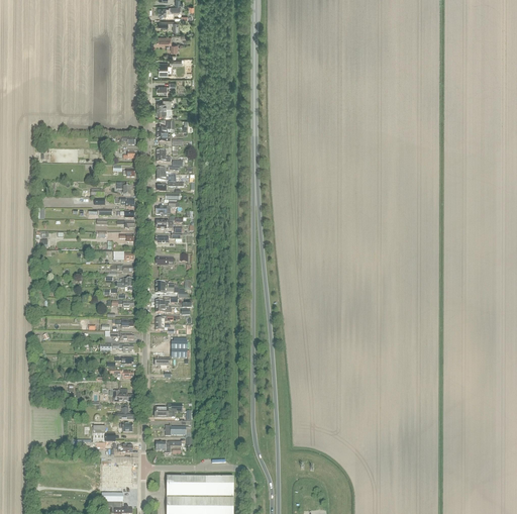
[(181,5),(176,5),(169,5),(169,6),(166,6),(159,6),(159,13),(166,13),(166,11),(170,11),(181,11),(181,5)]
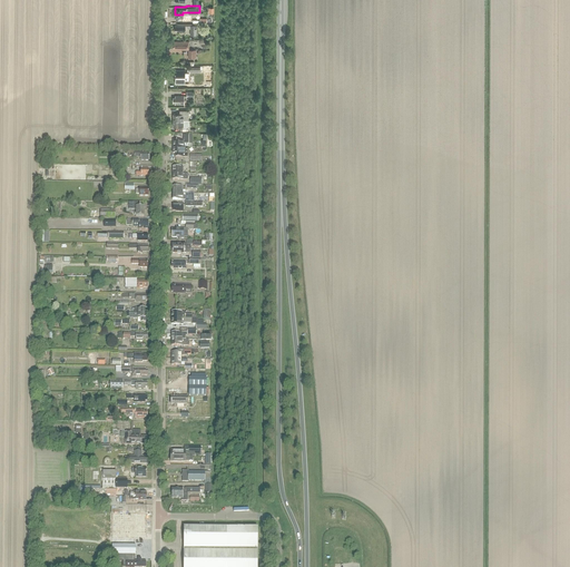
[(190,32),(197,32),(197,23),(175,22),(175,28),(185,28),(185,26),(190,26),(190,32)]
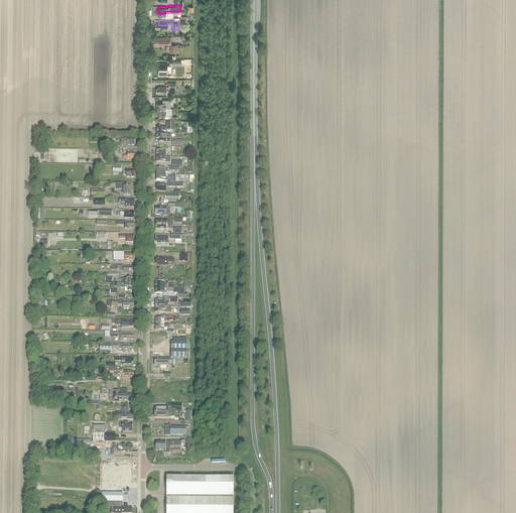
[(157,62),(157,68),(158,68),(158,73),(167,73),(167,70),(171,70),(171,63),(169,63),(167,63),(167,61),(158,60),(158,62),(157,62)]
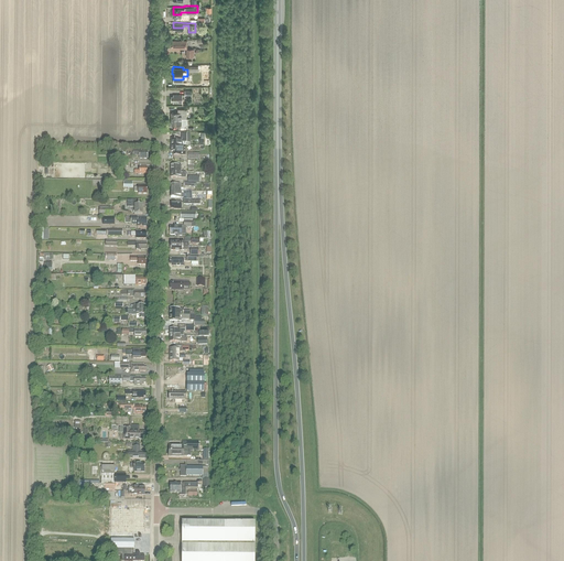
[(171,110),(171,116),(187,117),(187,116),(182,116),(182,111),(185,111),(185,106),(179,106),(179,110),(171,110)]
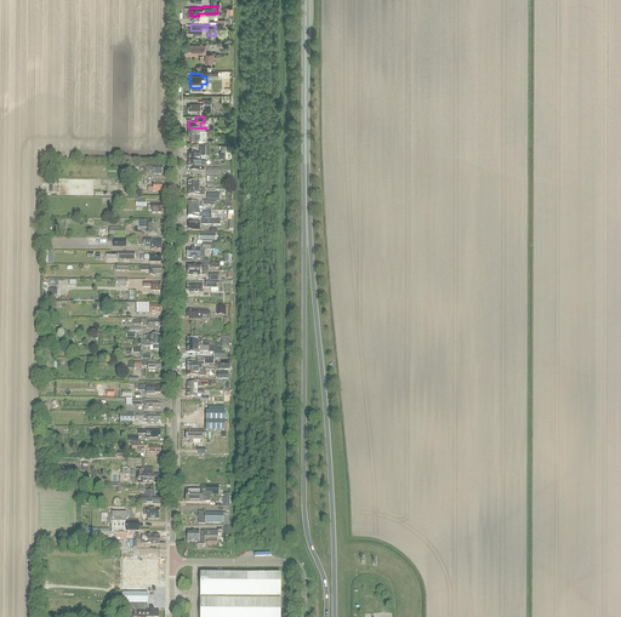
[(188,150),(188,156),(199,156),(199,153),(206,153),(206,144),(199,144),(199,150),(188,150)]
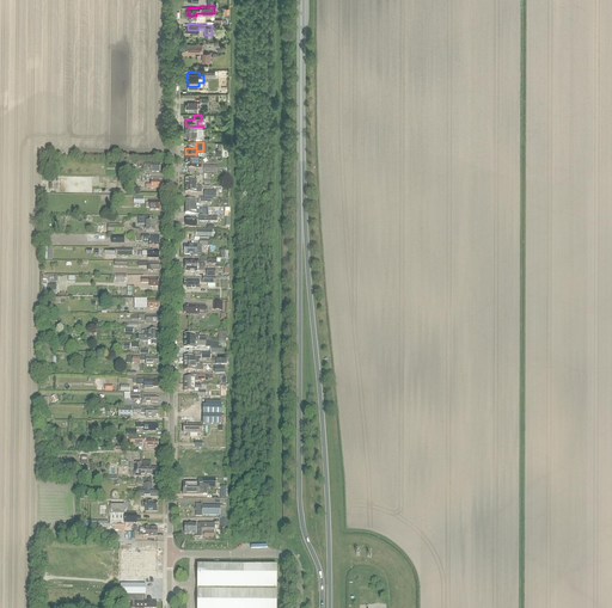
[(185,154),(185,161),(188,161),(188,166),(201,166),(201,154),(196,154),(185,154)]
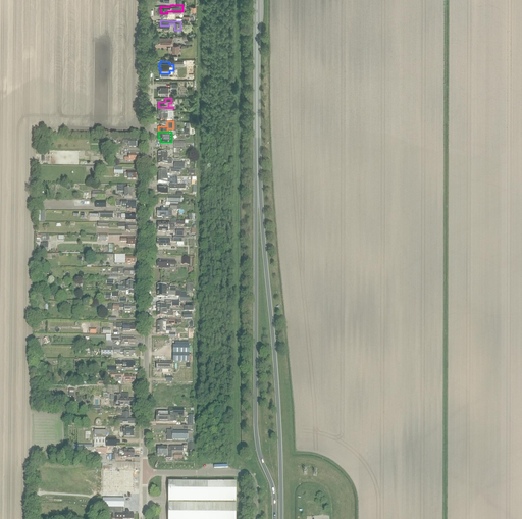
[(118,140),(123,141),(128,141),(128,144),(137,144),(137,138),(131,138),(131,136),(124,136),(124,134),(118,134),(118,140)]
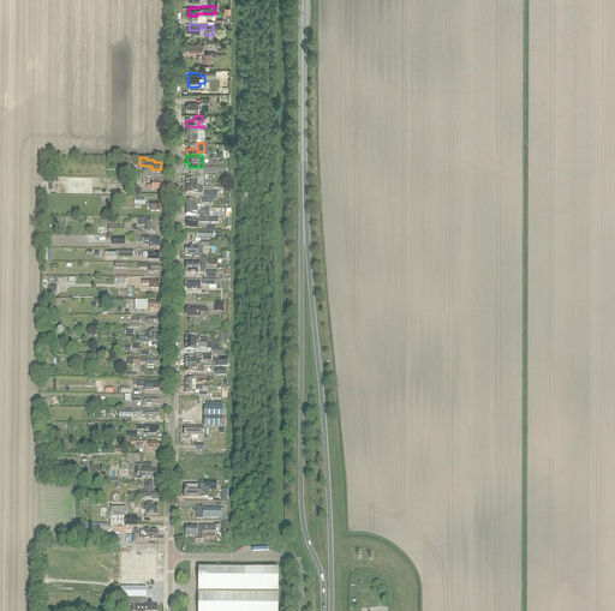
[(147,229),(155,229),(155,220),(149,220),(149,215),(138,215),(138,222),(147,222),(147,229)]
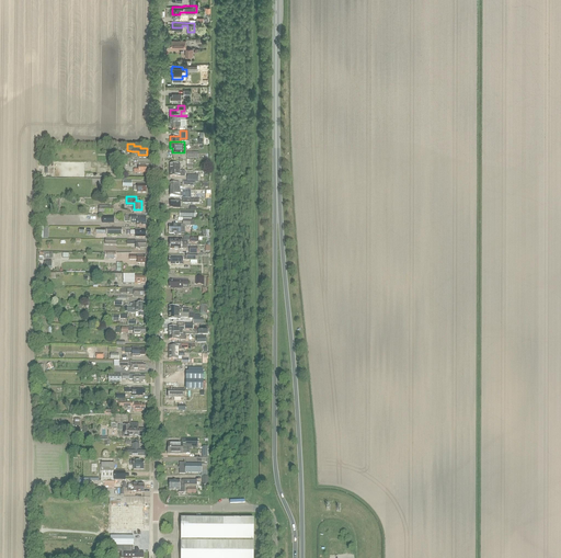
[(146,223),(146,214),(137,214),(130,213),(130,214),(124,214),(124,219),(130,219),(130,220),(137,220),(137,223),(146,223)]
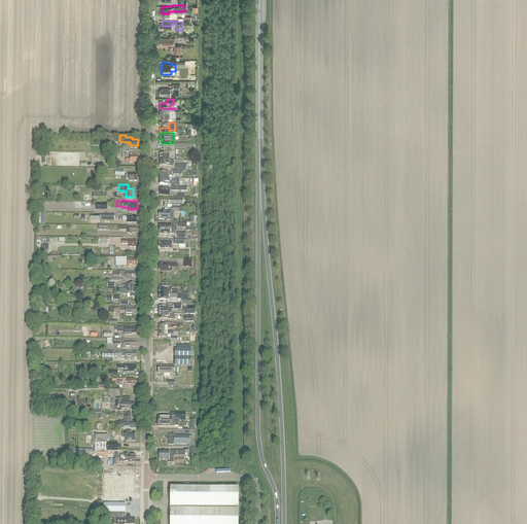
[(159,209),(159,216),(164,216),(164,217),(170,217),(170,216),(174,216),(174,209),(172,209),(172,208),(170,208),(165,208),(165,209),(159,209)]
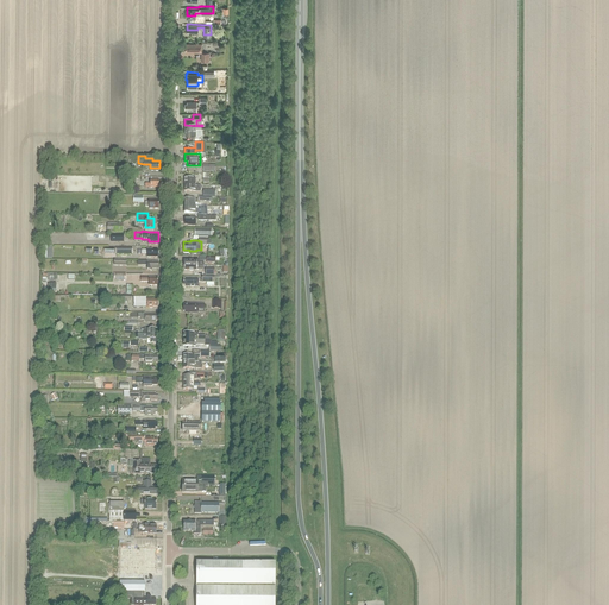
[(44,254),(54,254),(54,241),(44,241),(44,254)]
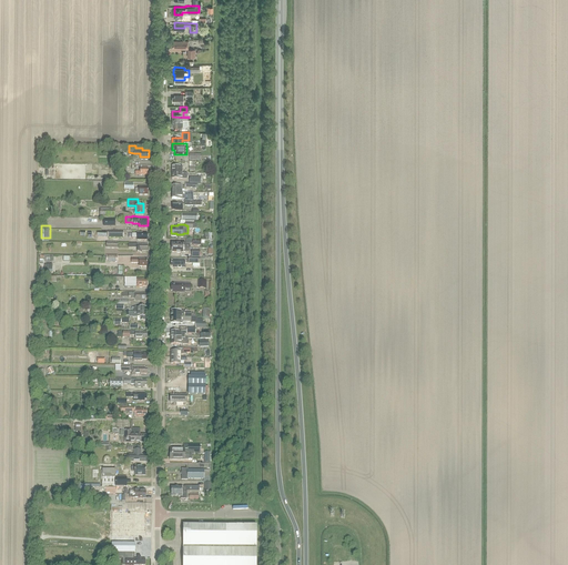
[(142,249),(148,249),(148,242),(138,242),(138,241),(129,241),(129,244),(132,244),(138,244),(138,250),(142,250),(142,249)]
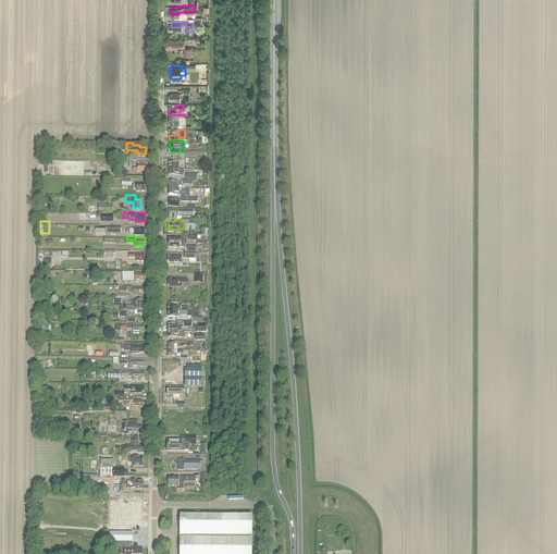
[(168,253),(168,258),(170,258),(170,259),(182,260),(182,256),(188,256),(188,257),(190,259),(196,259),(196,256),(196,249),(185,249),(185,251),(170,251),(170,253),(168,253)]
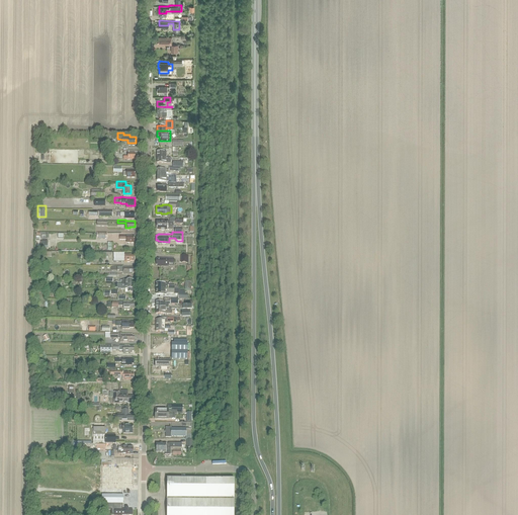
[(113,251),(113,259),(123,259),(131,259),(131,258),(135,258),(135,253),(131,253),(131,252),(124,252),(124,251),(113,251)]
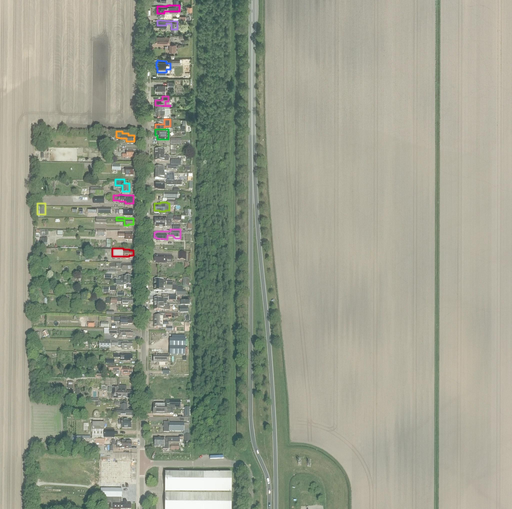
[(172,253),(156,252),(156,254),(154,254),(154,259),(156,259),(156,260),(166,261),(167,257),(172,257),(172,253)]
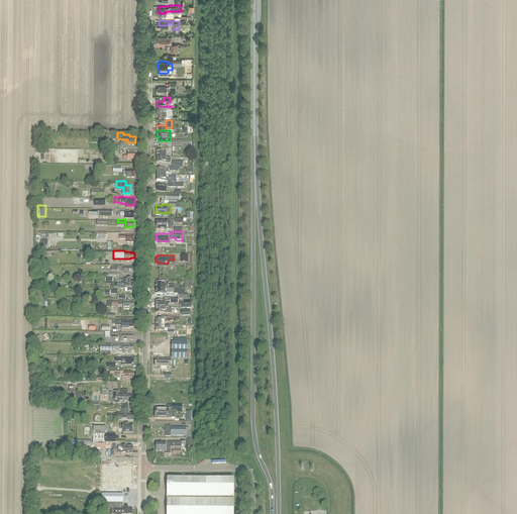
[(131,331),(120,331),(120,330),(118,330),(110,330),(110,335),(118,335),(120,335),(120,338),(128,339),(128,337),(133,337),(133,333),(131,333),(131,331)]
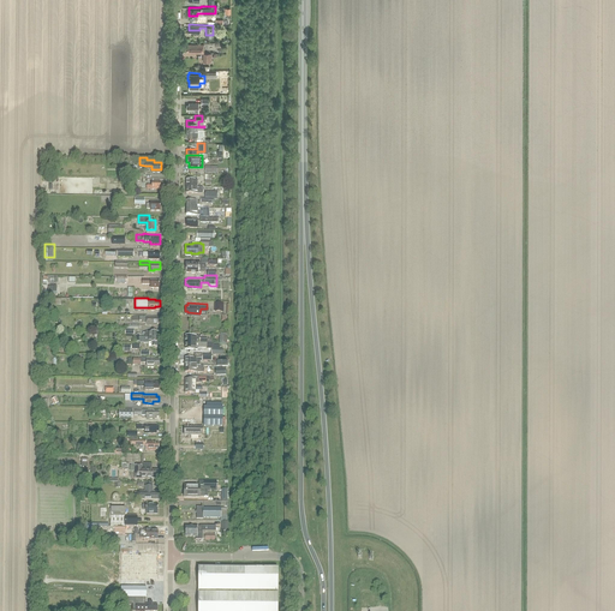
[(204,403),(203,424),(222,424),(224,403),(204,403)]
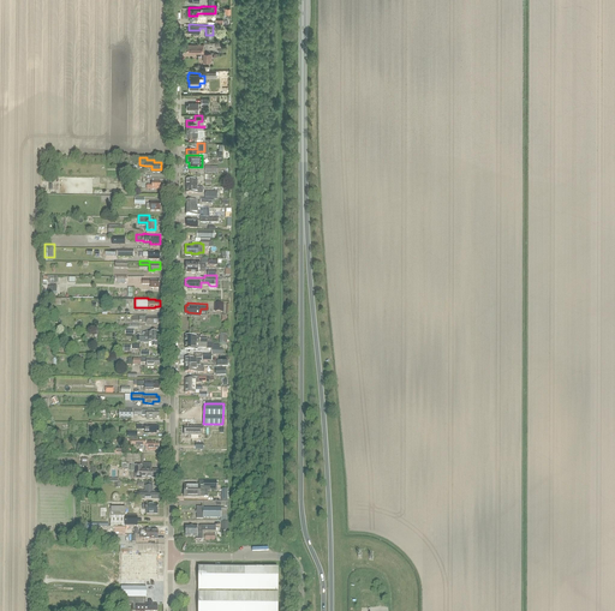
[(139,437),(139,442),(147,442),(147,448),(156,448),(156,445),(159,445),(159,441),(154,441),(154,438),(147,438),(147,437),(139,437)]
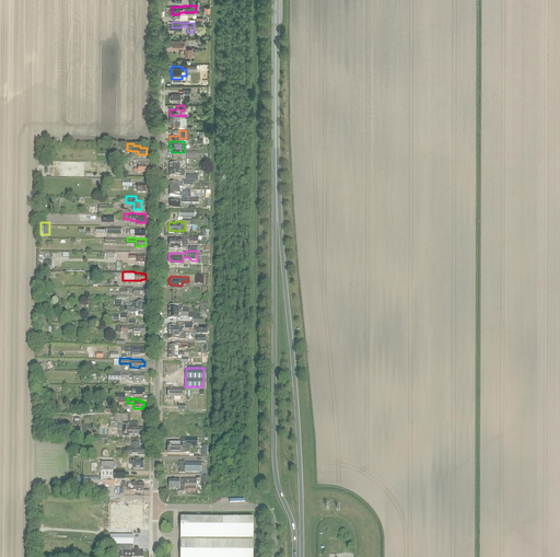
[(138,425),(129,425),(129,421),(123,421),(123,433),(138,433),(144,433),(144,426),(138,426),(138,425)]
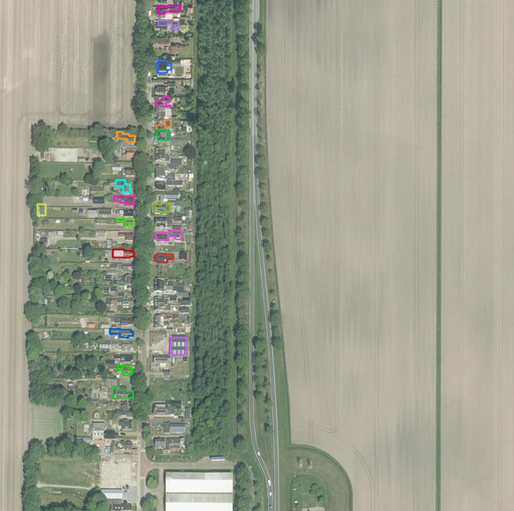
[(116,409),(116,415),(133,416),(133,409),(127,409),(127,405),(121,404),(121,409),(116,409)]
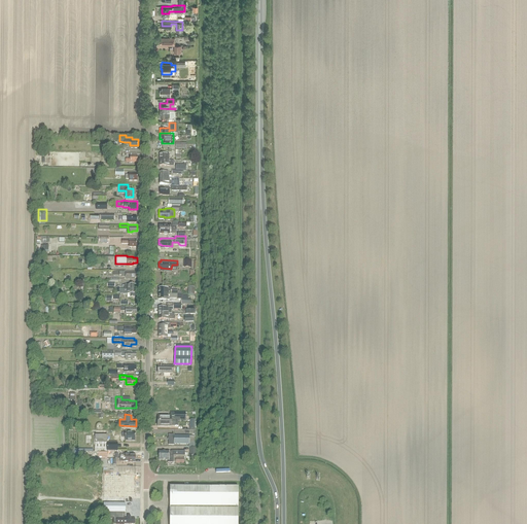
[(125,439),(135,439),(135,429),(125,429),(125,430),(121,430),(121,434),(125,434),(125,439)]
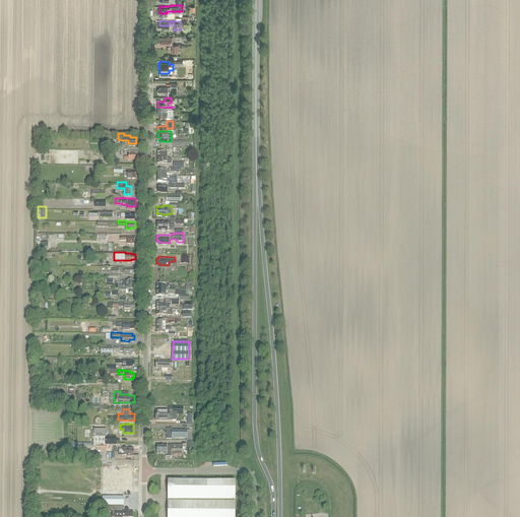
[(166,426),(166,436),(172,436),(172,435),(186,436),(186,439),(188,439),(192,439),(192,428),(172,427),(172,426),(166,426)]
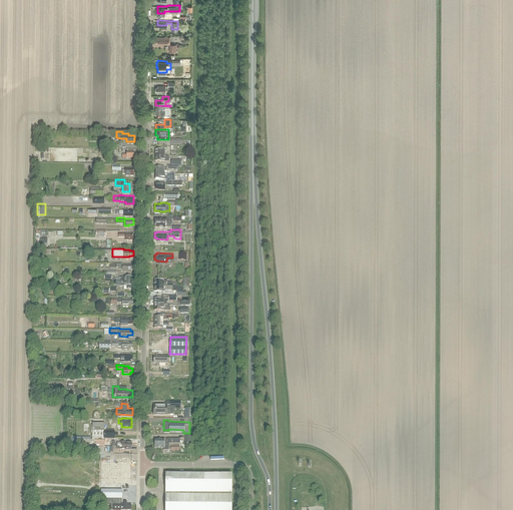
[(114,436),(114,428),(104,428),(104,436),(114,436)]
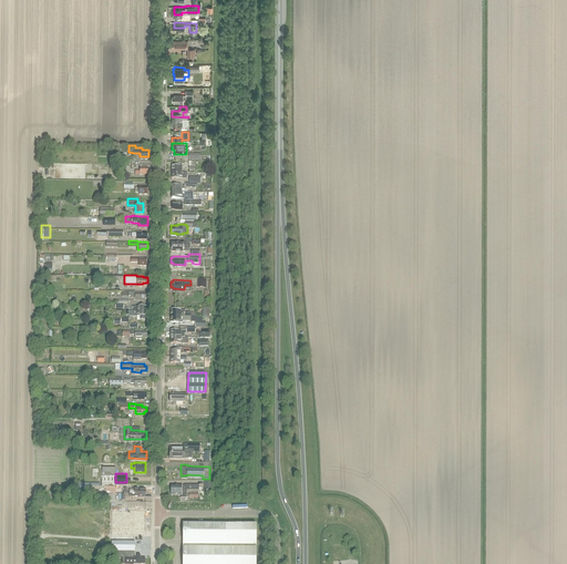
[(129,533),(129,508),(112,508),(111,533),(129,533)]
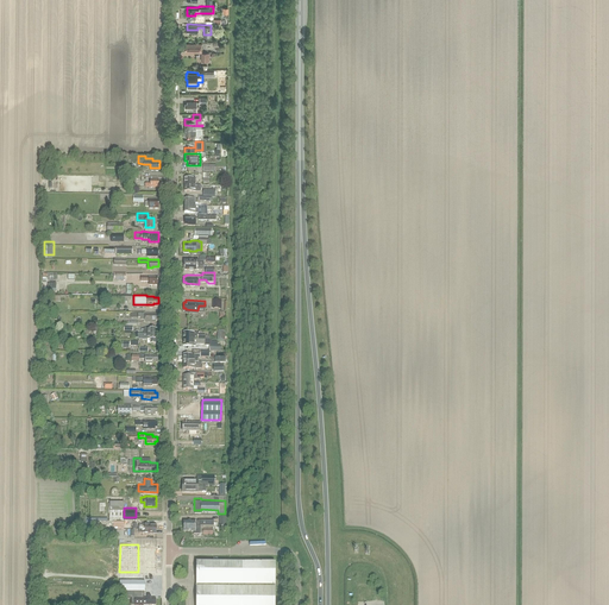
[(156,572),(156,546),(138,544),(138,572),(156,572)]
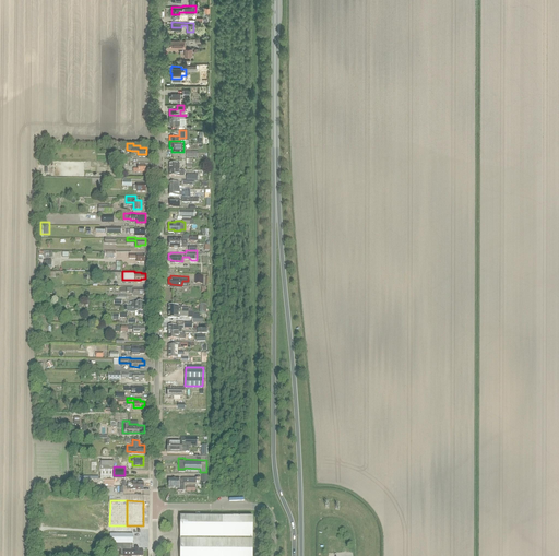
[(179,555),(252,555),(252,547),(252,516),(180,515),(180,519),(180,547),(179,555)]
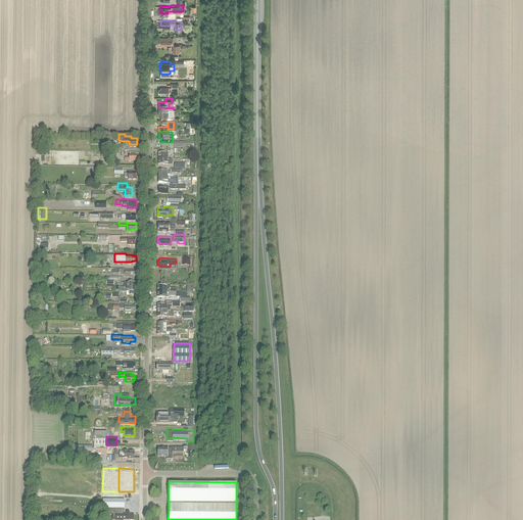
[(103,498),(103,506),(125,506),(125,505),(125,498),(124,498),(103,498)]
